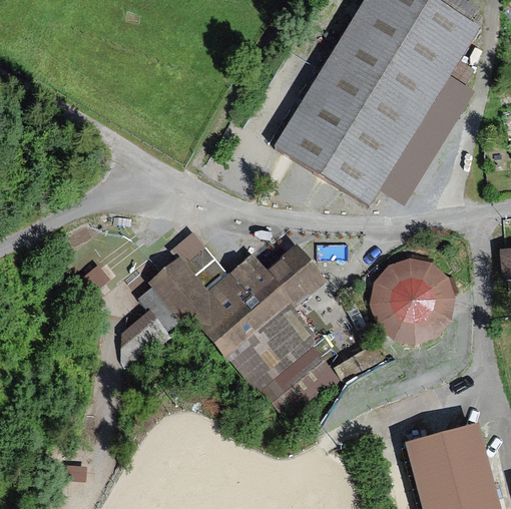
[(364,0),(273,148),(370,206),(379,191),(460,59),(478,29),(469,23),(478,10),(461,0),(364,0)]
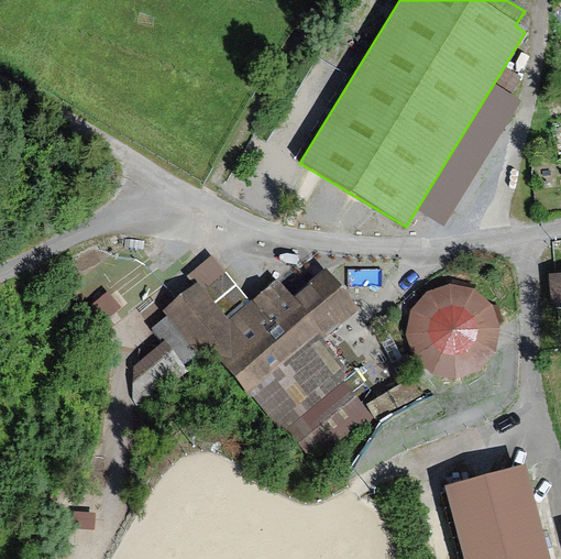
[(505,65),(416,210),(442,227),(519,101),(508,94),(520,74),(505,65)]
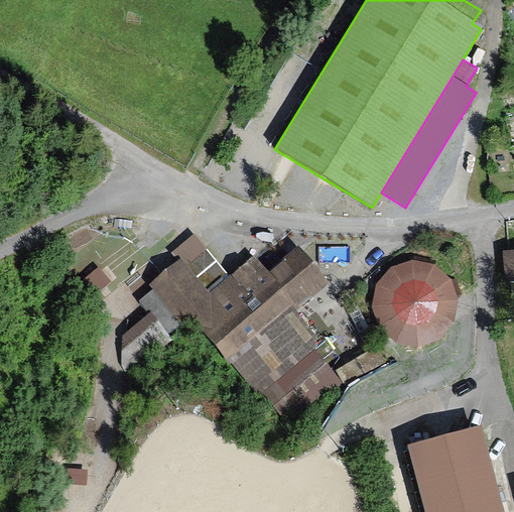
[(513,103),(500,108),(509,137),(513,135),(513,103)]
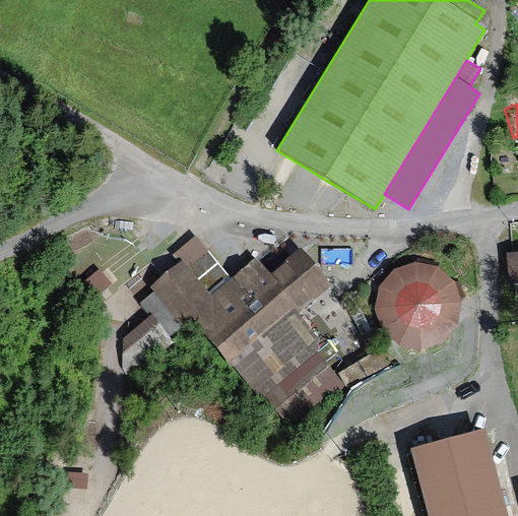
[(233,278),(193,234),(171,253),(178,262),(149,286),(152,291),(141,301),(151,313),(128,331),(133,344),(158,322),(169,333),(187,317),(233,278)]
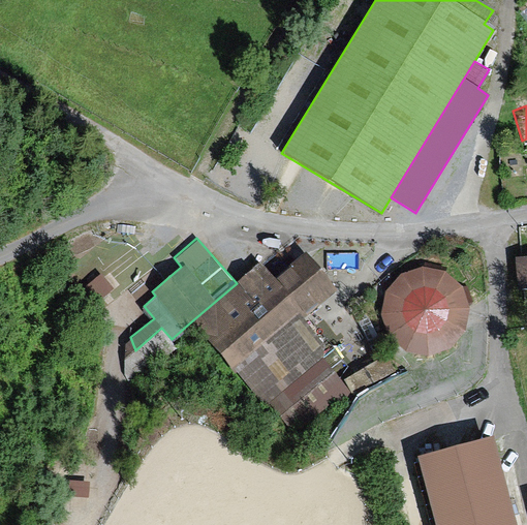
[(337,290),(305,251),(273,278),(260,264),(237,283),(190,322),(262,406),(269,401),(321,356),(328,350),(303,318),(337,290)]
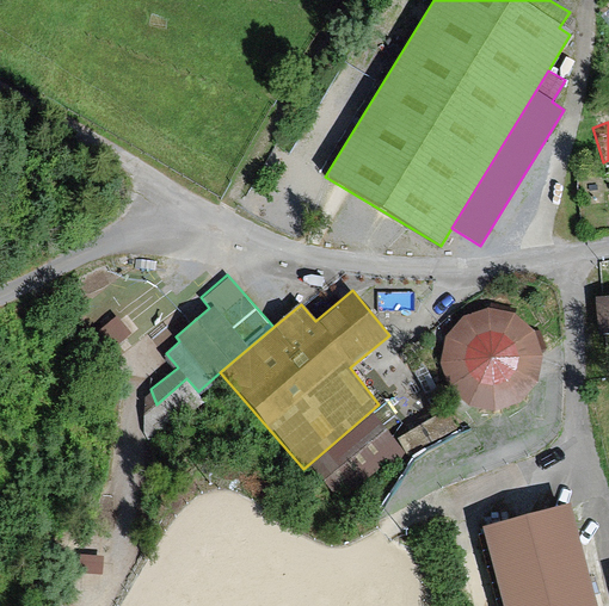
[(597,326),(608,326),(608,290),(596,291),(597,326)]
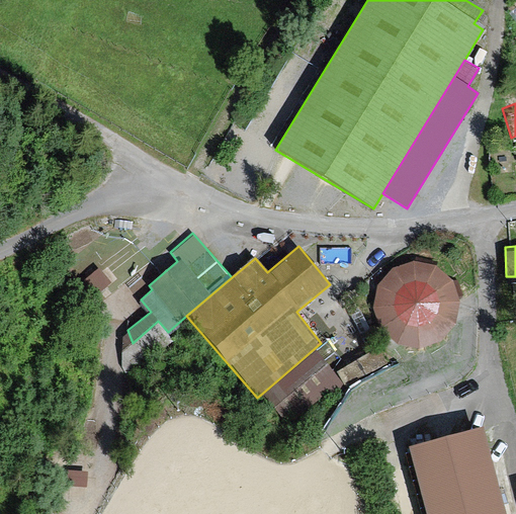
[(436,339),(448,330),(455,318),(458,304),(456,289),(450,276),(439,266),(426,261),(412,260),(399,264),(388,271),(379,281),(375,294),(374,308),(378,320),(387,331),(397,339),(410,343),(423,344),(436,339)]
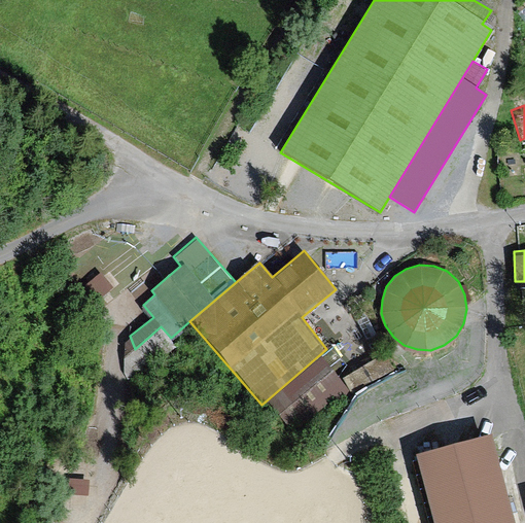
[(320,354),(268,399),(291,427),(343,383),(320,354)]
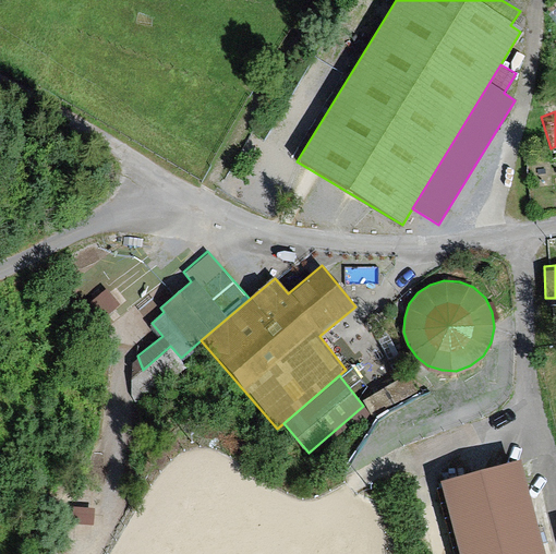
[(436,478),(456,553),(543,553),(518,456),(436,478)]
